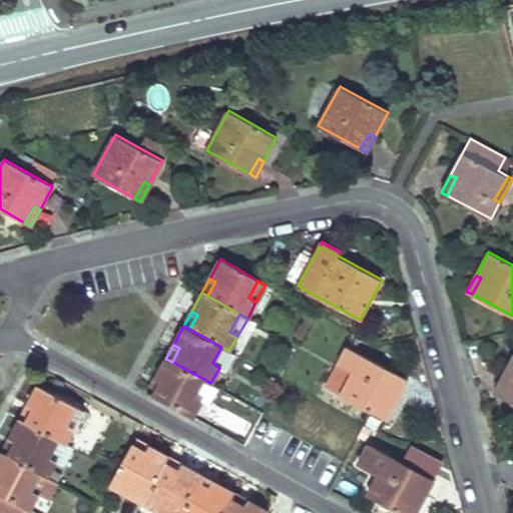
[(348,347),(326,387),(386,419),(399,396),(393,393),(402,376),(348,347)]
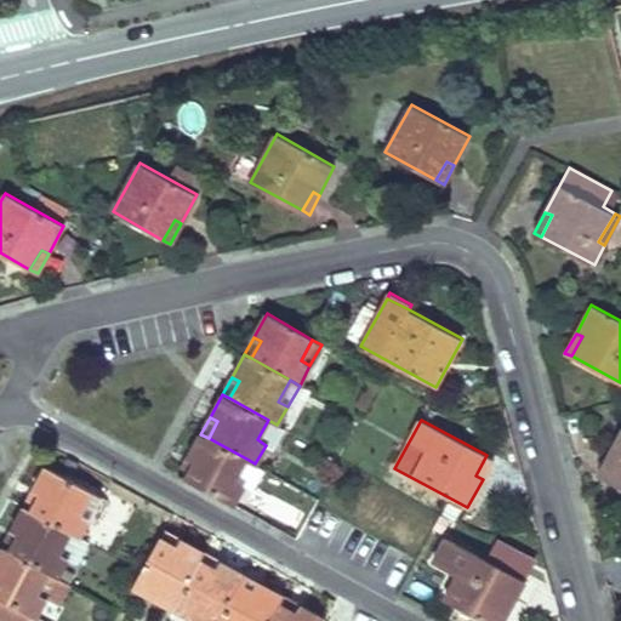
[(620,431),(608,455),(614,459),(603,478),(620,488),(620,431)]
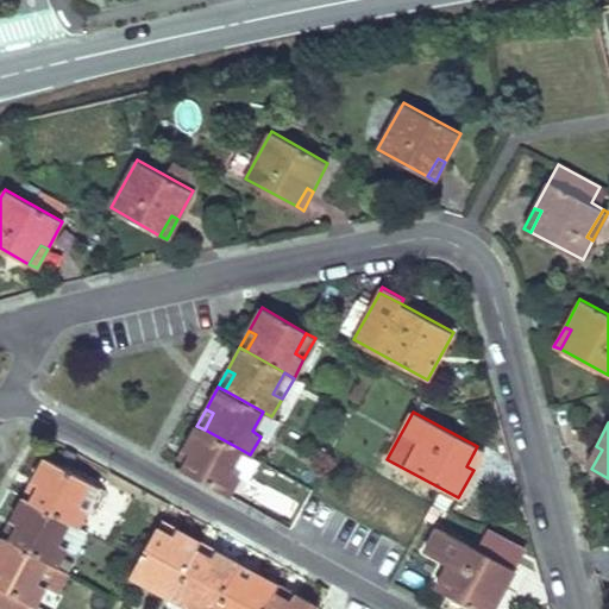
[(193,451),(182,470),(227,494),(239,476),(230,471),(242,450),(205,429),(196,426),(184,447),(193,451)]
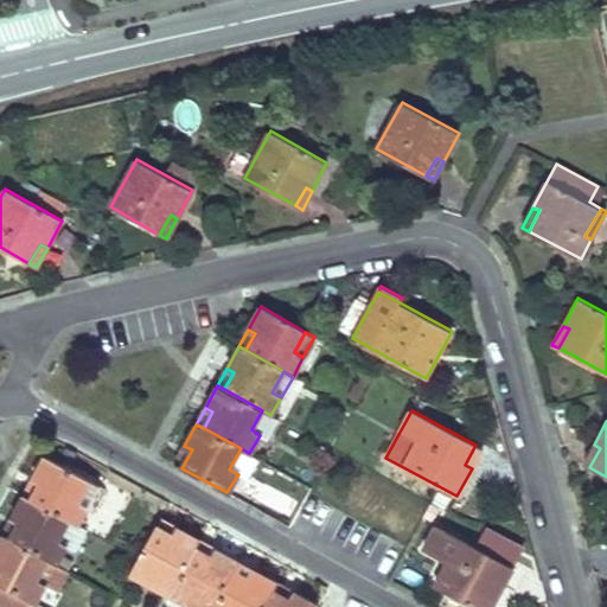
[(475,445),(465,465),(472,468),(483,449),(475,445)]
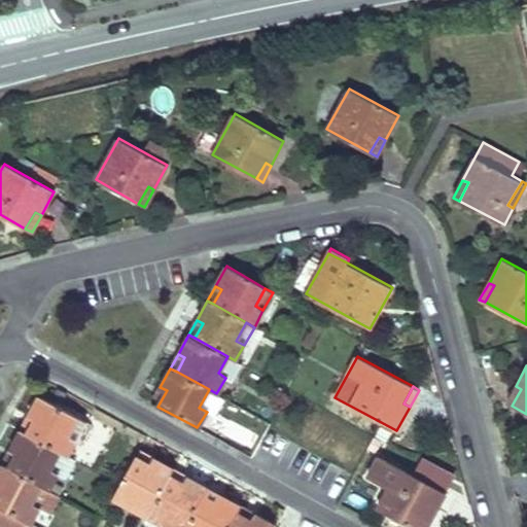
[(516,386),(506,403),(512,406),(521,389),(516,386)]
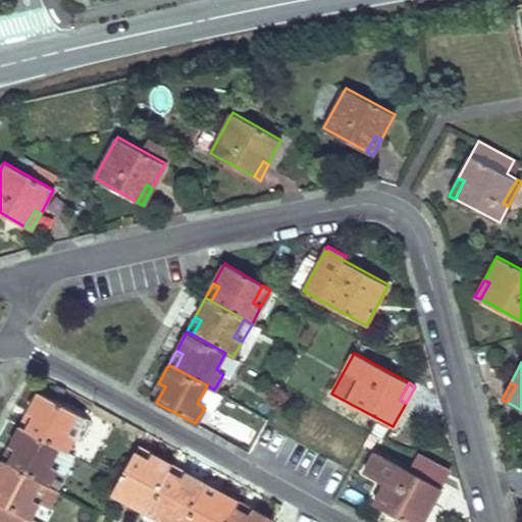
[(158,383),(150,399),(156,403),(165,386),(158,383)]
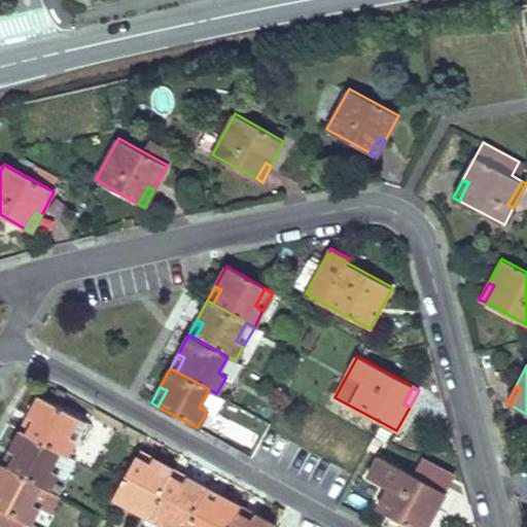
[(34,419),(26,433),(60,453),(67,456),(76,441),(69,436),(78,416),(40,395),(28,416),(34,419)]
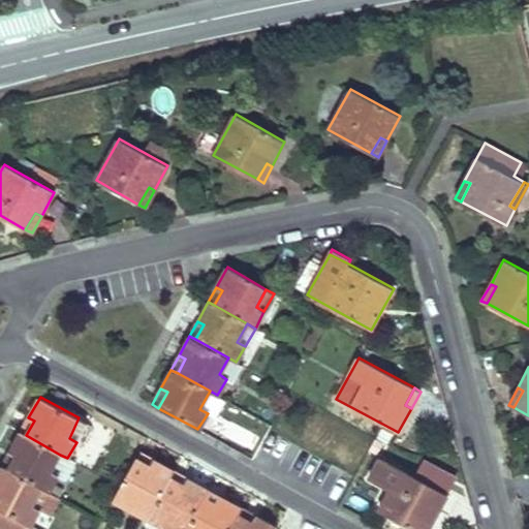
[(213,429),(252,450),(266,425),(226,404),(213,429)]
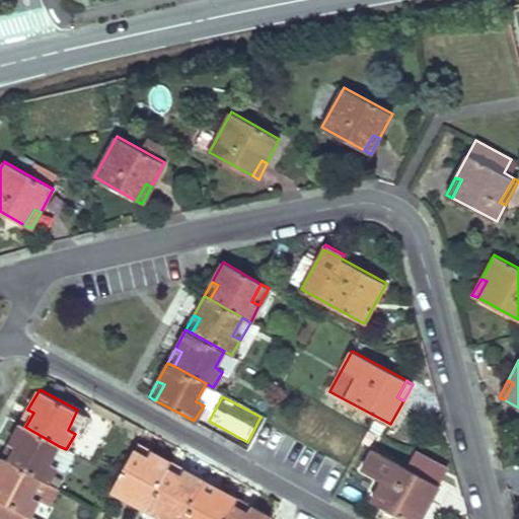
[(27,410),(19,424),(25,427),(33,413),(27,410)]
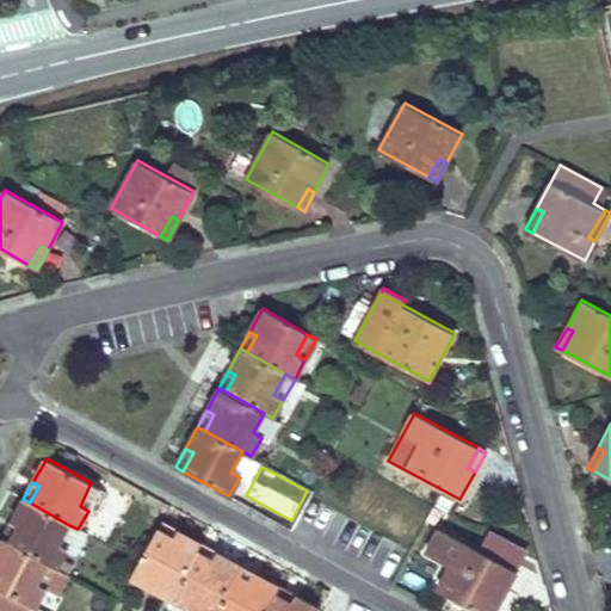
[(91,482),(80,506),(88,511),(100,488),(91,482)]
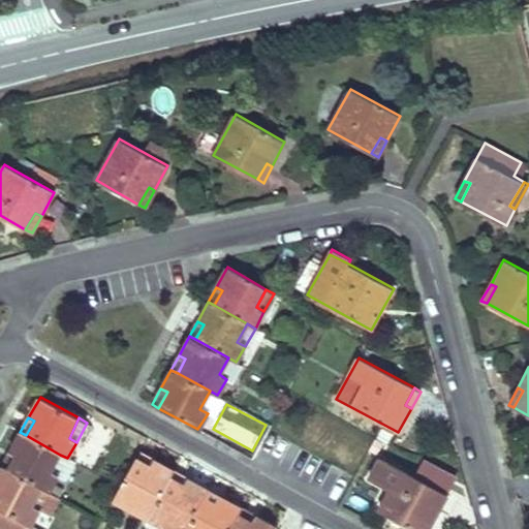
[(20,432),(10,453),(16,456),(8,469),(49,492),(58,475),(50,471),(60,455),(26,435),(20,432)]
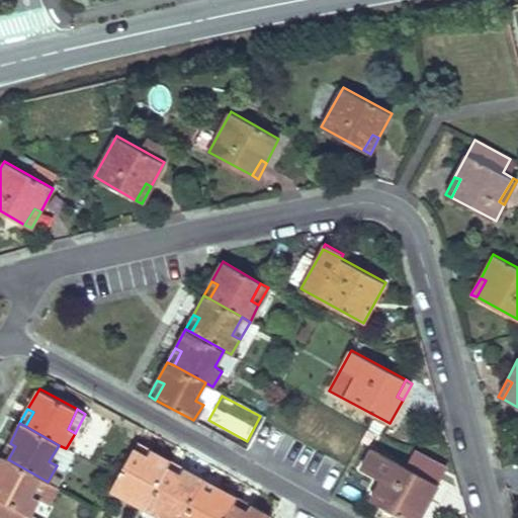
[(137,442),(133,449),(148,456),(152,450),(137,442)]
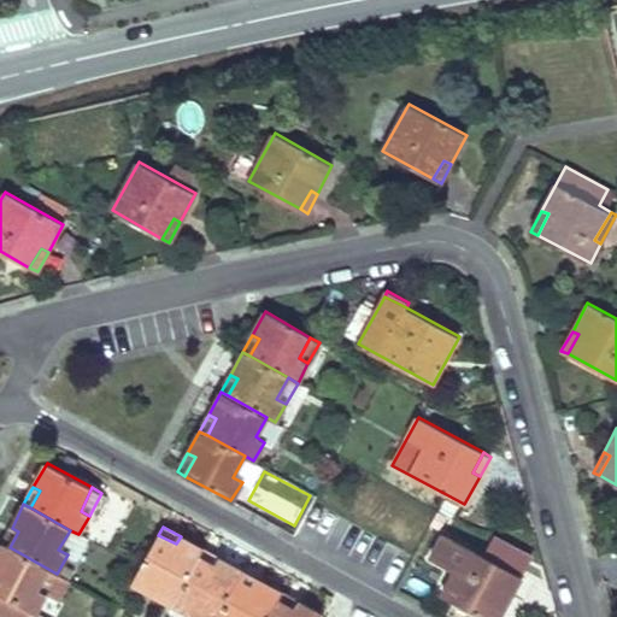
[(12,528),(3,544),(10,547),(18,532),(12,528)]
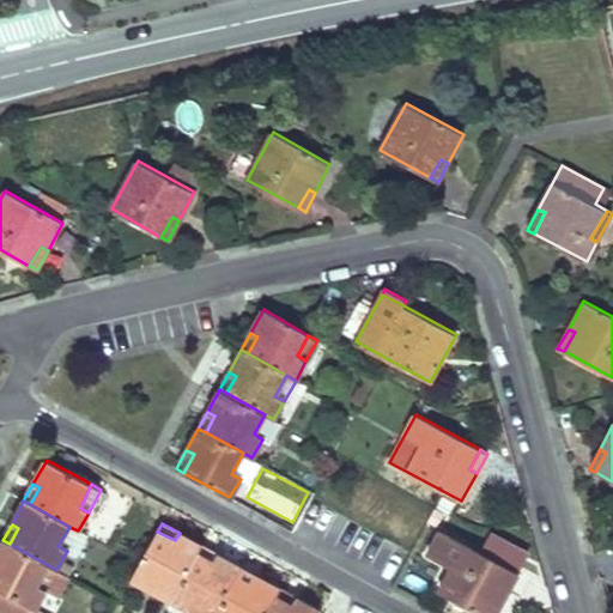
[(441,530),(426,552),(451,566),(438,590),(478,612),(496,612),(519,572),(441,530)]
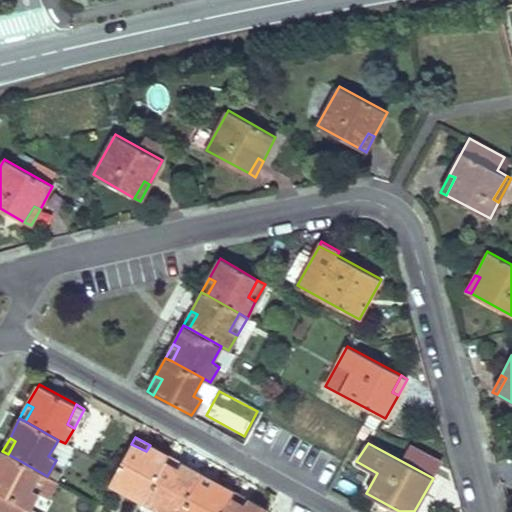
[(131,444),(110,482),(125,491),(125,493),(143,503),(143,501),(165,462),(169,455),(150,445),(146,451),(131,444)]
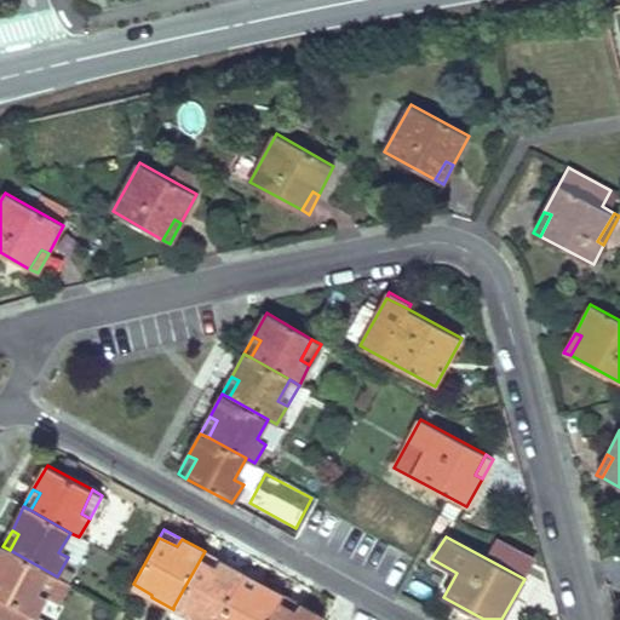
[(0,618),(4,619),(33,619),(35,616),(45,597),(57,603),(69,583),(57,577),(10,550),(3,546),(0,551),(0,618)]
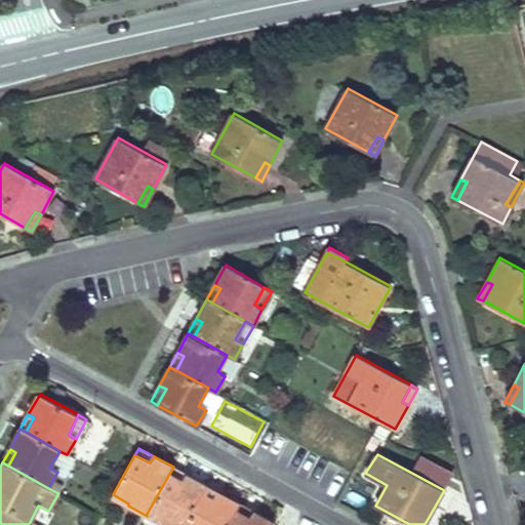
[(173,467),(169,474),(183,482),(187,475),(173,467)]
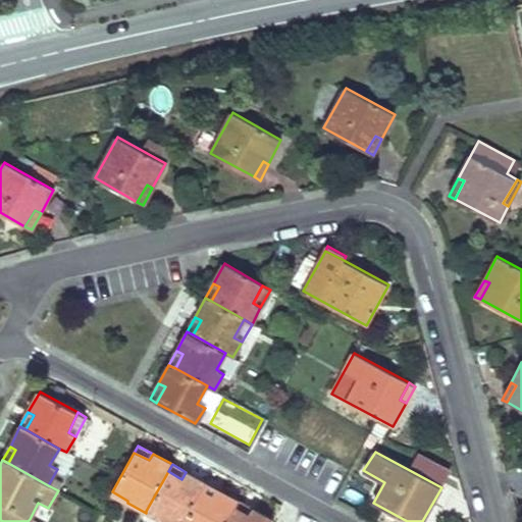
[(205,482),(186,472),(181,479),(168,471),(146,511),(161,519),(158,521),(183,521),(202,489),(205,482)]
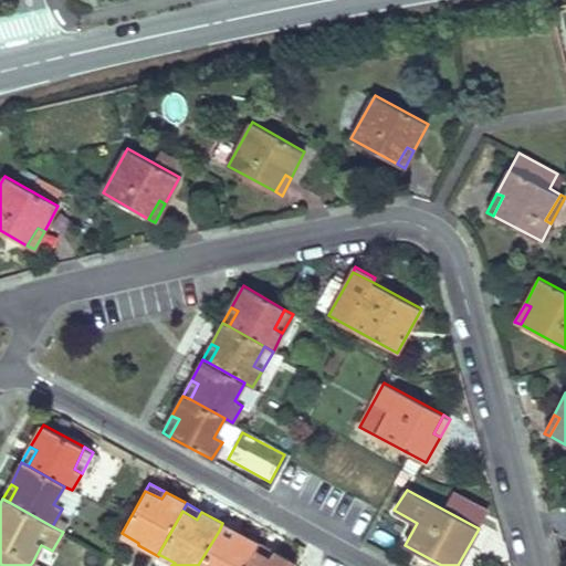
[(222,523),(219,531),(233,540),(238,532),(222,523)]
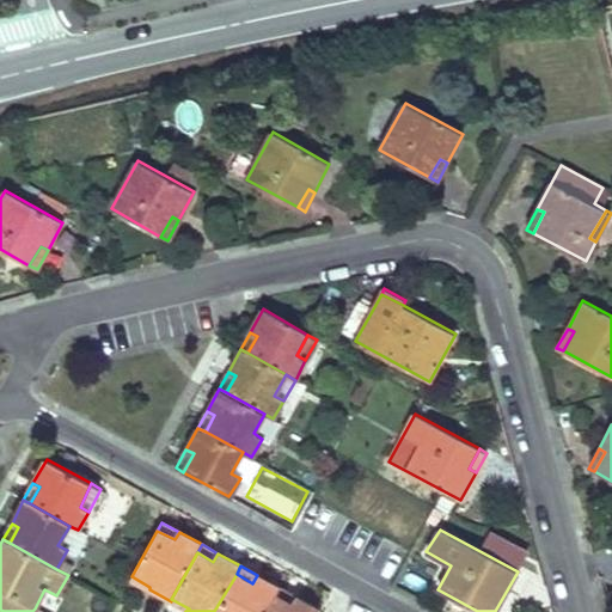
[(237,574),(214,611),(265,611),(275,595),(280,588),(257,575),(252,583),(237,574)]
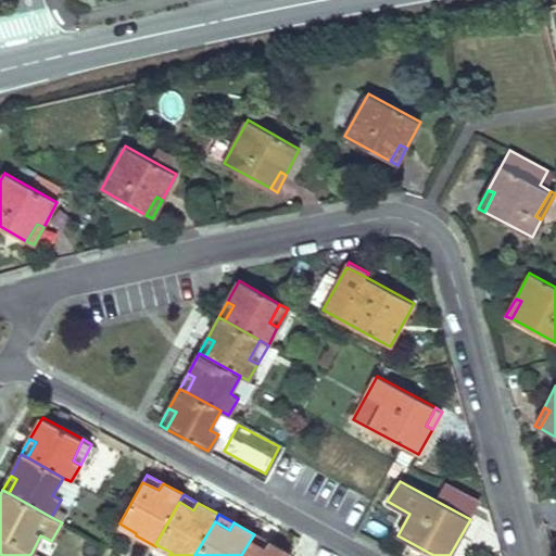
[(254,534),(250,541),(266,550),(270,542),(254,534)]
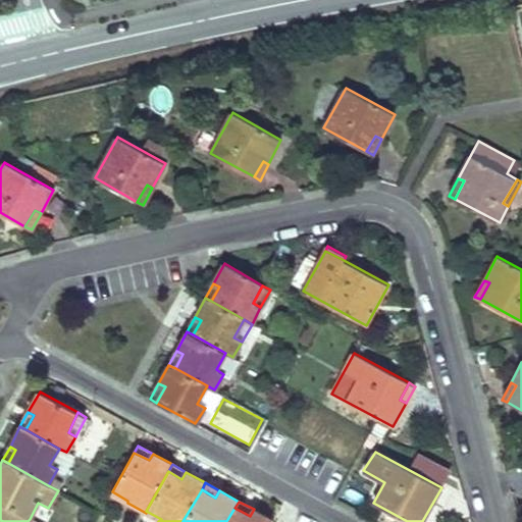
[(235,508),(226,521),(270,521),(271,521),(272,519),(254,509),(250,516),(235,508)]
